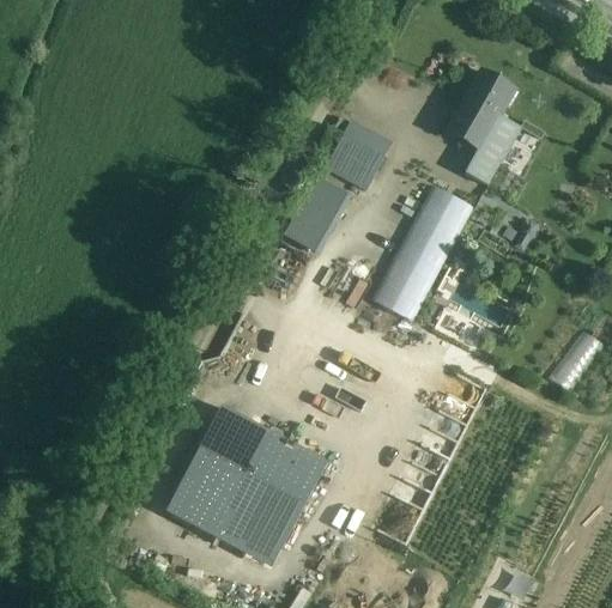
[(482,70),(447,131),(478,149),(465,172),(486,184),(520,126),(500,115),(514,89),(482,70)]
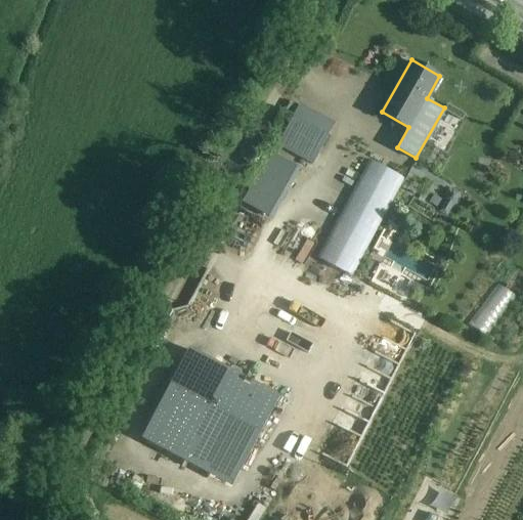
[(299,103),(287,127),(321,145),(334,122),(299,103)]
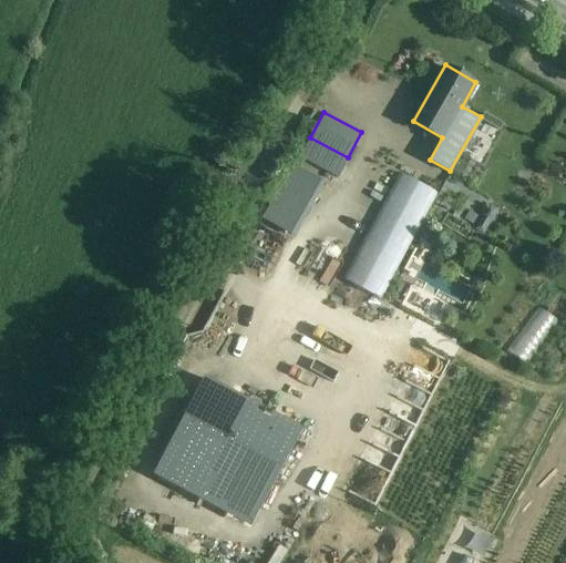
[(348,157),(310,137),(300,155),(339,175),(348,157)]
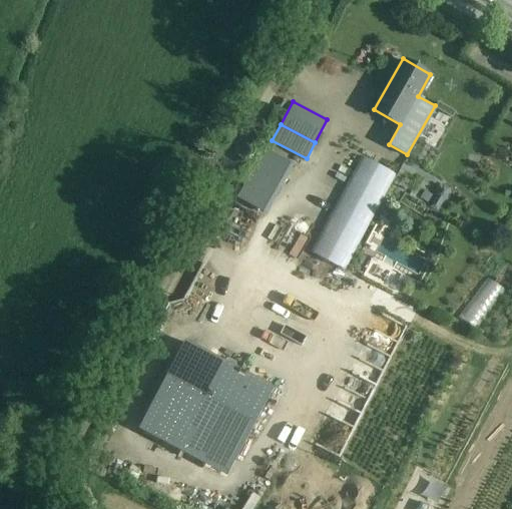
[(264,210),(290,163),(265,149),(238,196),(264,210)]
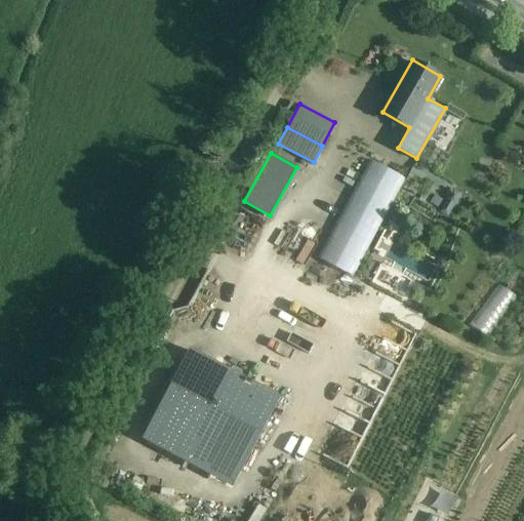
[(405,176),(369,158),(317,255),(353,275),(405,176)]
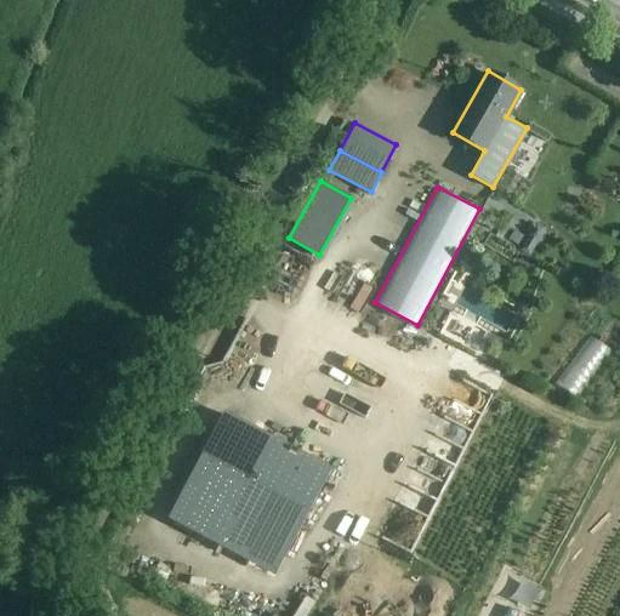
[(206,410),(155,520),(267,571),(276,552),(286,557),(329,466),(206,410)]
